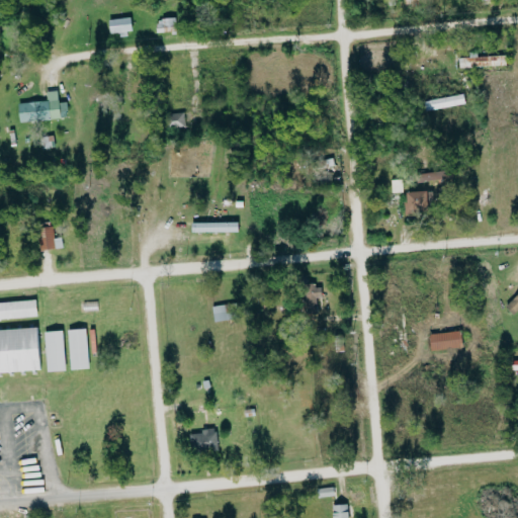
[(110,33),(119,33),(119,35),(133,34),(132,18),(109,20),(110,33)]
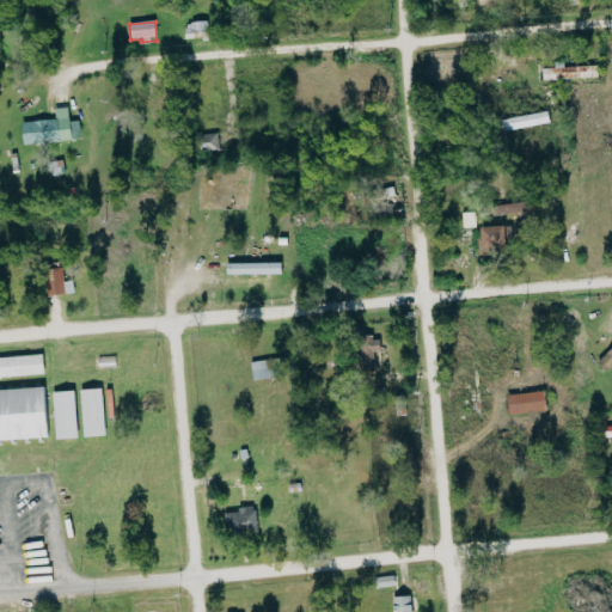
[(208,22),(185,23),(185,40),(209,40),(208,22)]
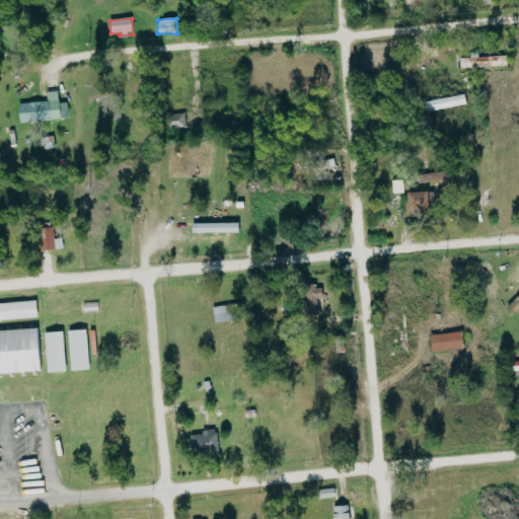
[(479,52),(471,53),(471,58),(460,58),(460,68),(508,66),(508,56),(479,57),(479,52)]
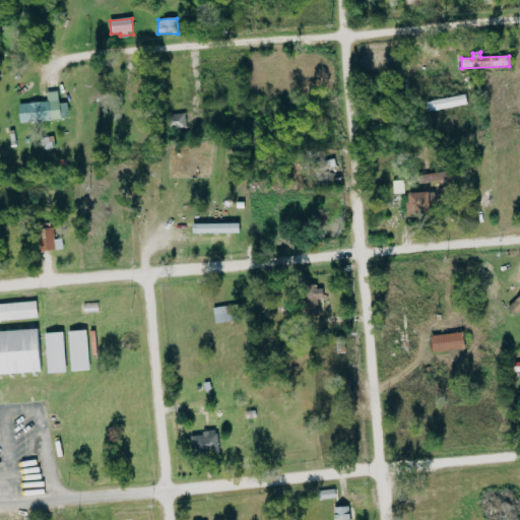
[(18,104),(20,123),(68,120),(67,103),(59,104),(58,91),(47,92),(47,102),(18,104)]
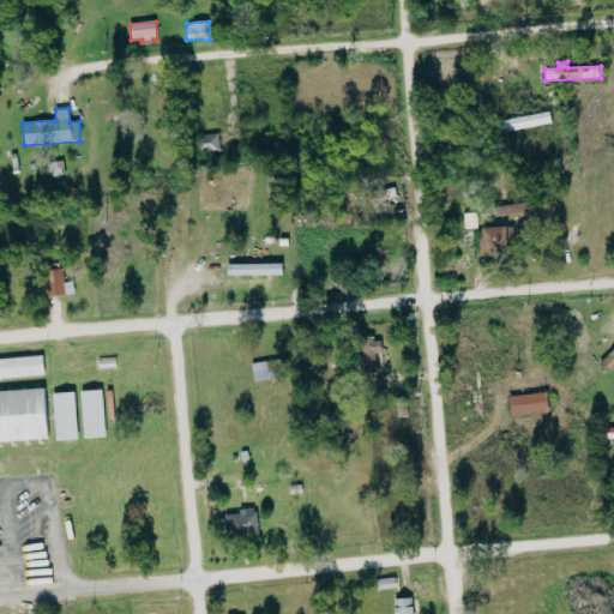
[(505,133),(553,124),(551,112),(503,121),(505,133)]
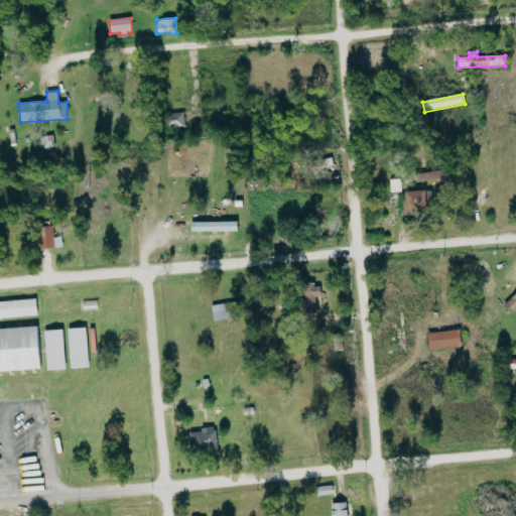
[(167,114),(168,129),(184,128),(183,113),(167,114)]
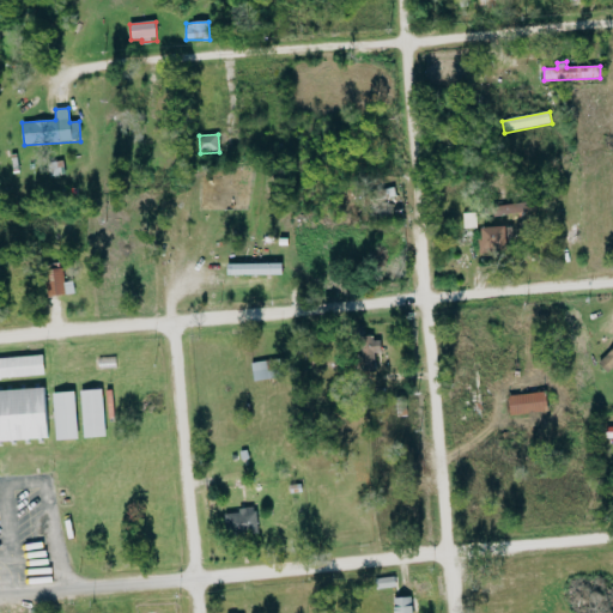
[(493,206),(493,216),(517,214),(516,205),(493,206)]
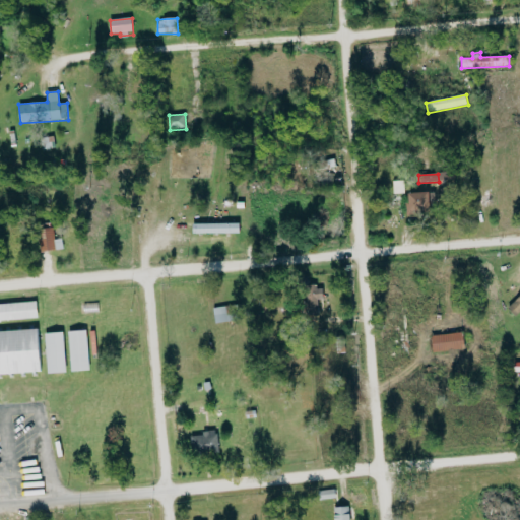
[(405,181),(393,181),(393,194),(405,194),(405,181)]
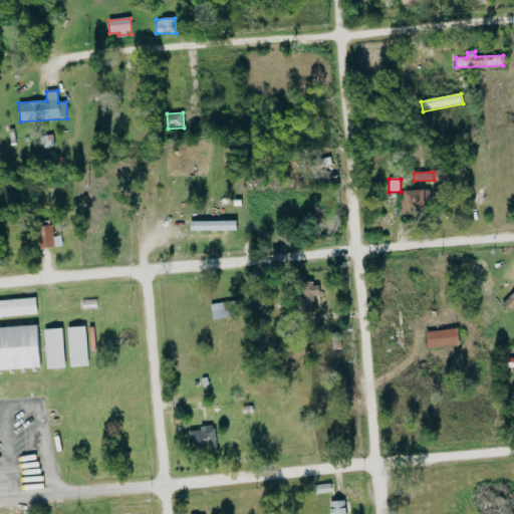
[(405,211),(426,211),(426,190),(404,191),(405,211)]
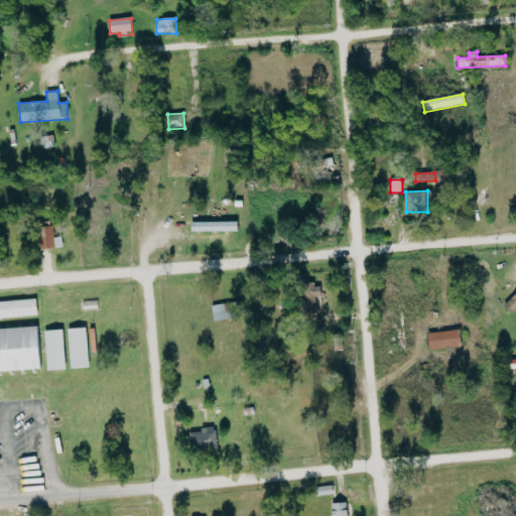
[(40,249),(62,248),(61,237),(52,237),(52,222),(38,223),(40,249)]
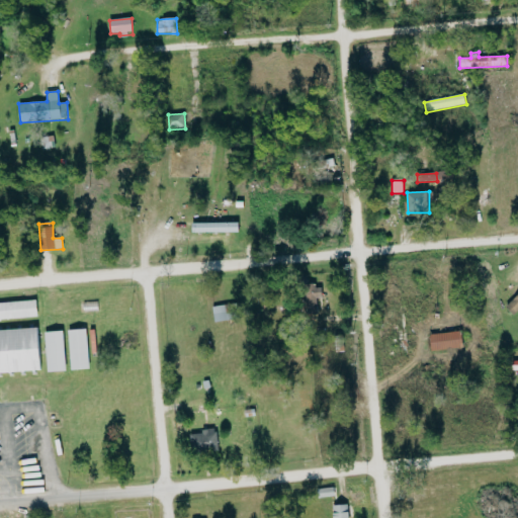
[(202,224),(202,233),(244,231),(243,223),(202,224)]
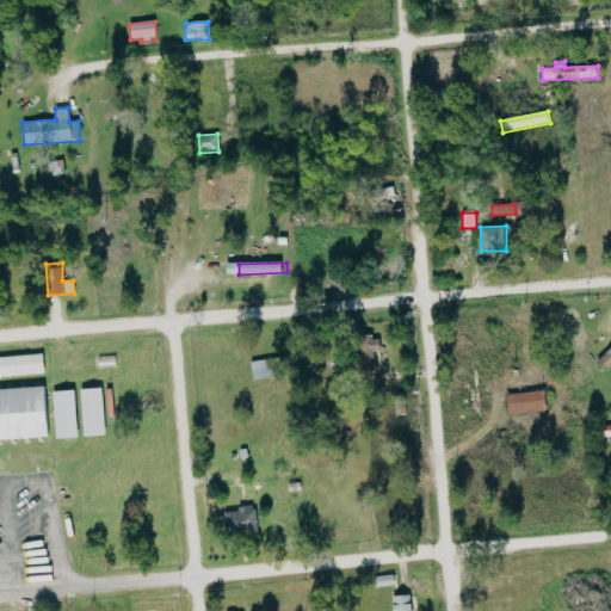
[(374,351),(381,351),(380,335),(358,337),(359,370),(375,370),(374,351)]
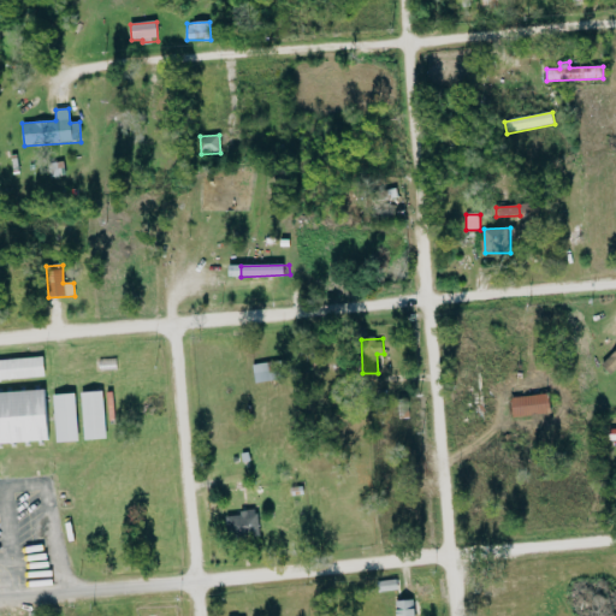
[(611,374),(615,369),(615,350),(602,365),(611,374)]
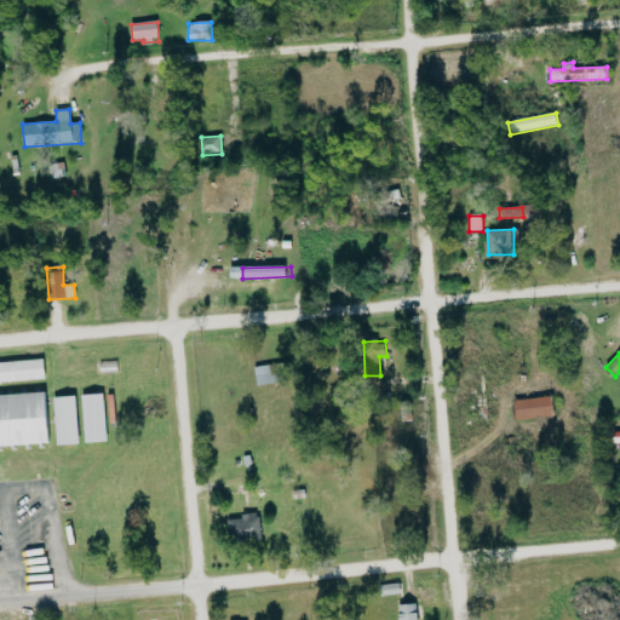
[(0,382),(45,380),(44,361),(0,361),(0,382)]
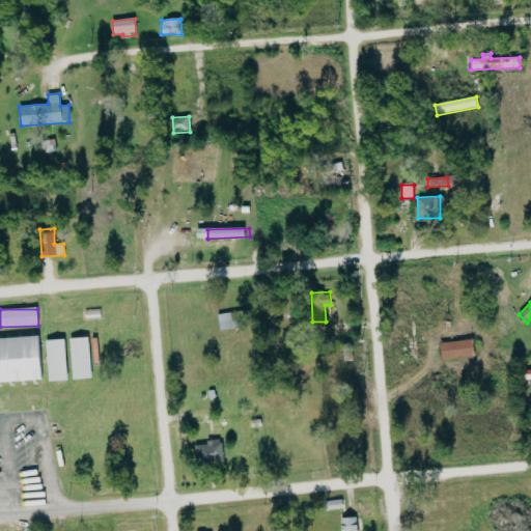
[(218,314),(220,330),(244,327),(241,311),(218,314)]
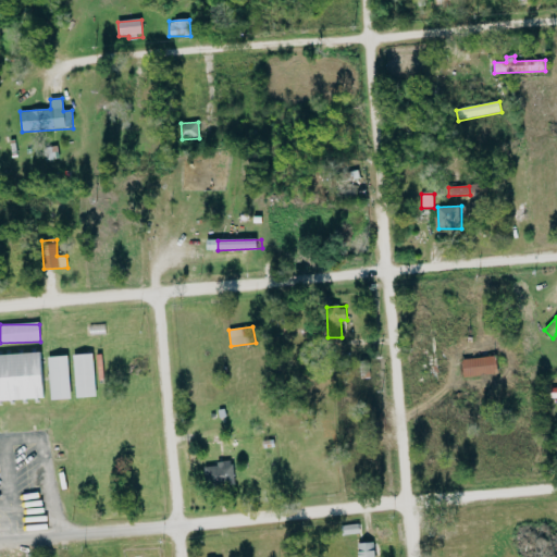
[(0,401),(44,399),(41,353),(0,355),(0,401)]
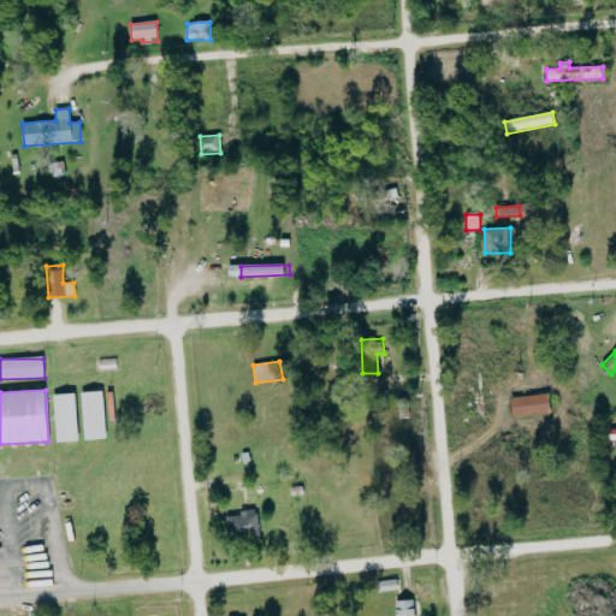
[(83,440),(105,439),(104,391),(82,392),(83,440)]
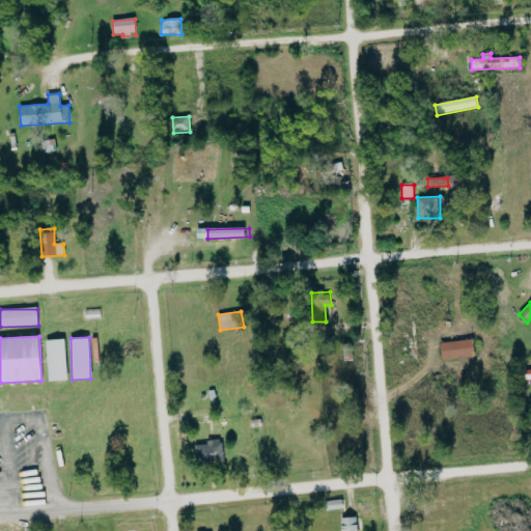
[(48,382),(66,381),(65,339),(47,340),(48,382)]
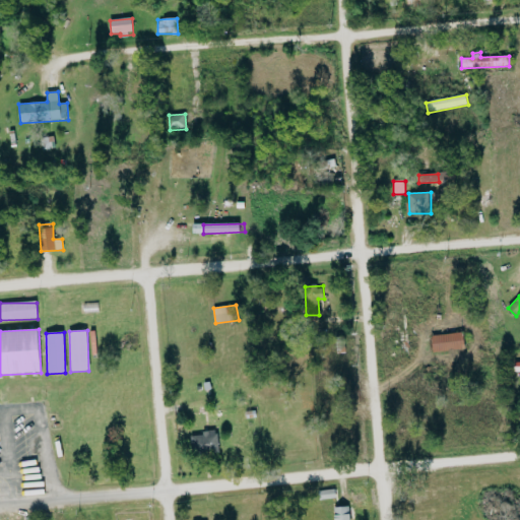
[(434,352),(465,349),(463,332),(432,336),(434,352)]
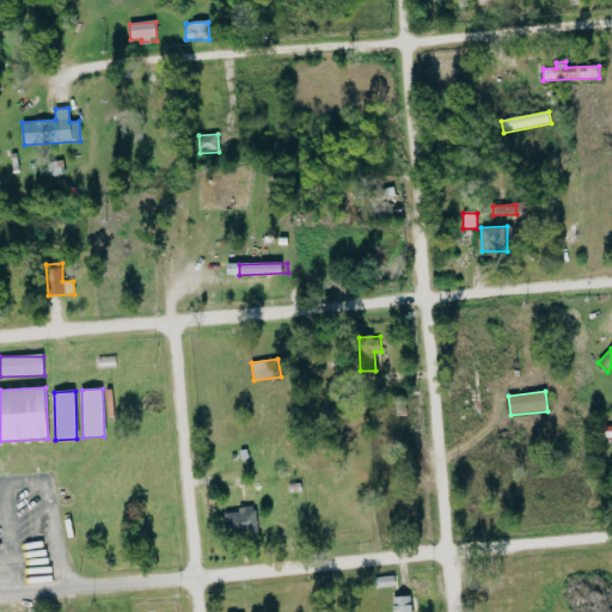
[(227,537),(258,533),(256,508),(225,512),(227,537)]
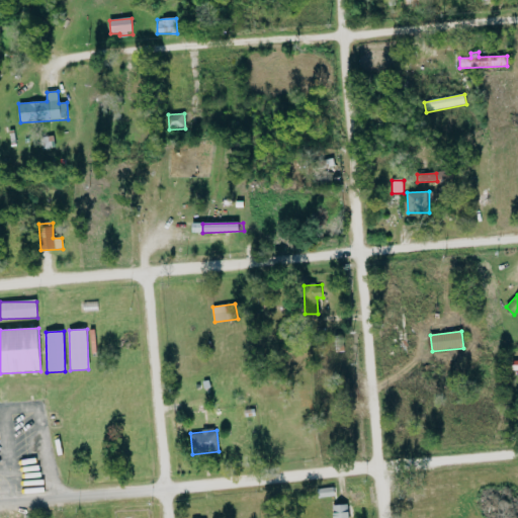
[(317,488),(318,497),(335,495),(334,487),(317,488)]
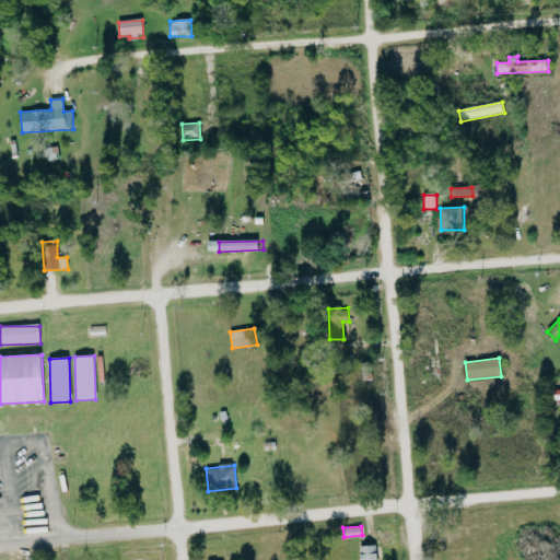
[(376,559),(376,544),(360,545),(360,559),(376,559)]
